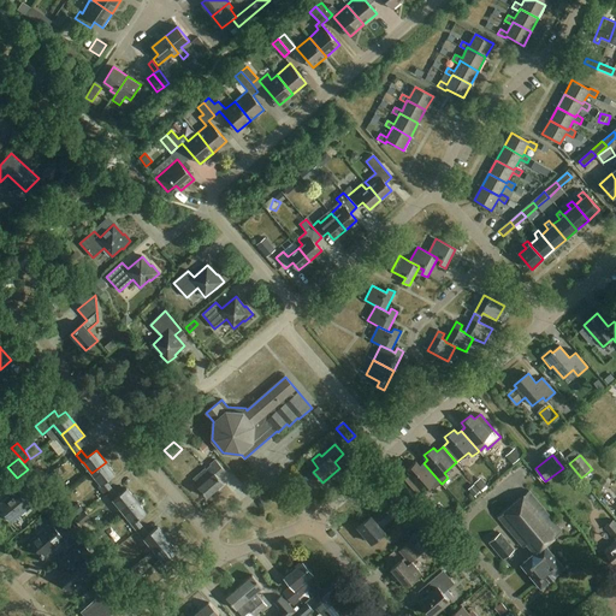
[(225,472),(215,460),(211,465),(212,466),(206,471),(205,469),(194,479),(200,486),(199,487),(207,497),(223,483),(219,478),(225,472)]
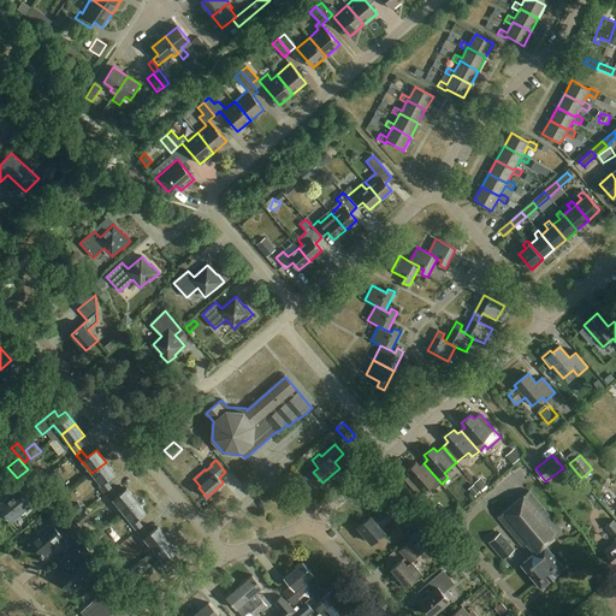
[(106,462),(92,473),(101,485),(100,485),(106,492),(112,489),(106,481),(116,474),(106,462)]
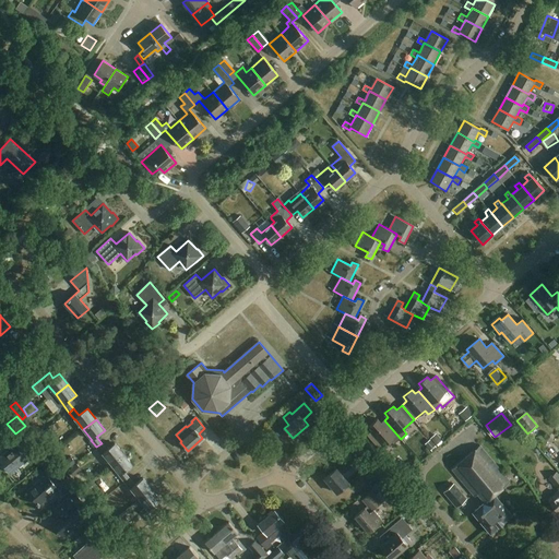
[(401,439),(384,420),(381,423),(378,419),(369,426),(372,430),(367,435),(380,450),(391,440),(394,443),(401,439)]
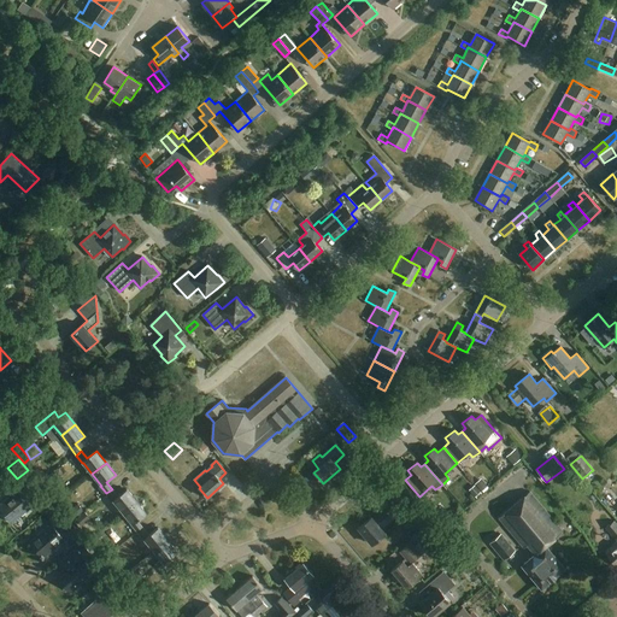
[(34,479),(29,472),(18,481),(23,487),(34,479)]
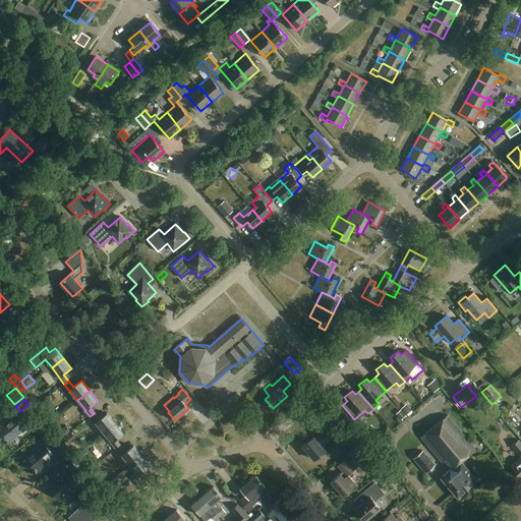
[(409,405),(398,415),(404,422),(415,412),(409,405)]
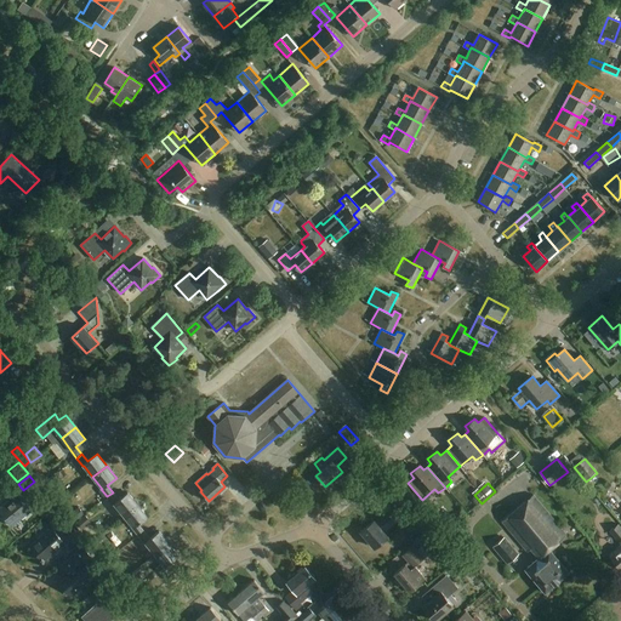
[(34,508),(20,491),(0,507),(0,511),(12,527),(34,508)]
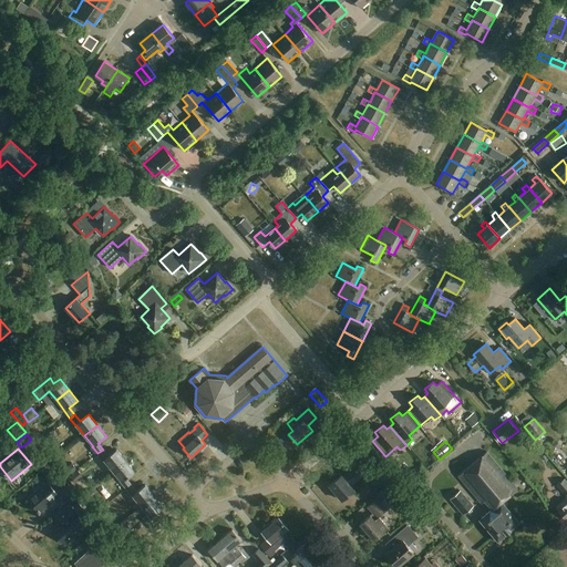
[(104,461),(113,471),(125,461),(116,450),(107,456),(103,450),(98,453),(100,455),(95,459),(100,464),(104,461)]
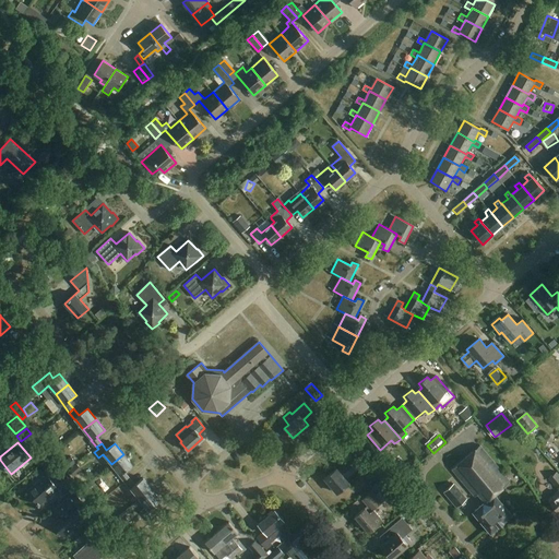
[(511,482),(480,445),(452,470),(475,497),(478,495),(485,502),(473,512),(490,533),(512,515),(495,495),(511,482)]
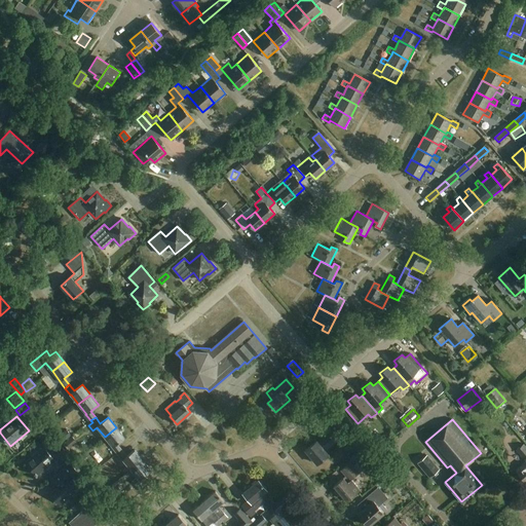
[(124,438),(116,427),(105,437),(113,447),(112,448),(117,454),(122,450),(117,444),(124,438)]
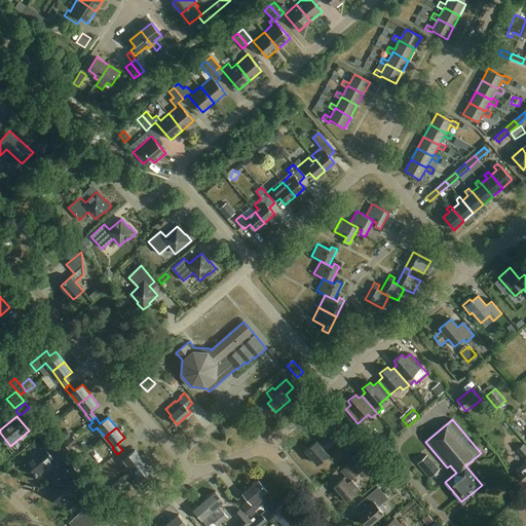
[(341,438),(333,428),(317,442),(316,441),(306,450),(317,463),(329,454),(325,451),(341,438)]
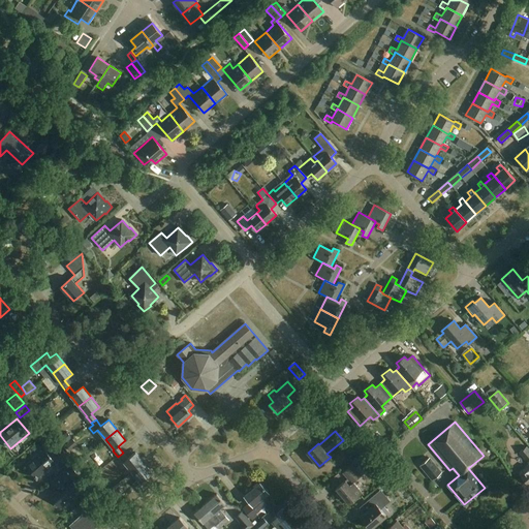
[(368,446),(356,434),(348,441),(360,454),(368,446)]
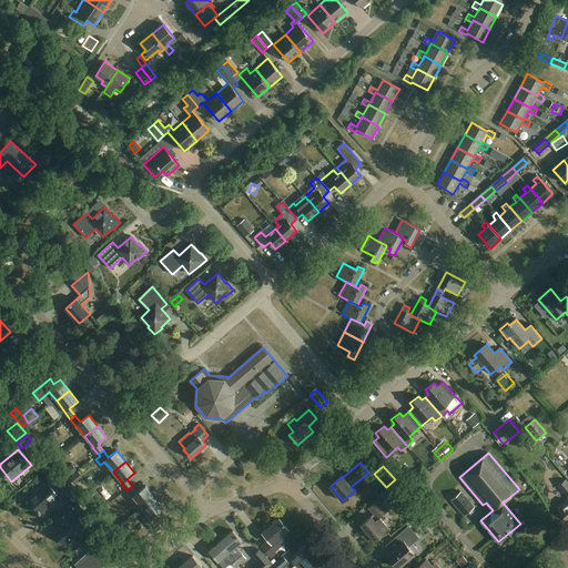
[(77,492),(67,480),(54,490),(47,483),(28,499),(40,514),(58,498),(62,504),(77,492)]
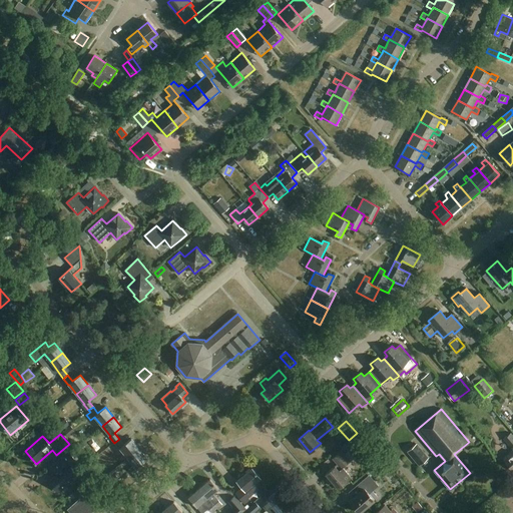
[(512,437),(510,434),(503,440),(512,451),(503,459),(512,470),(512,437)]
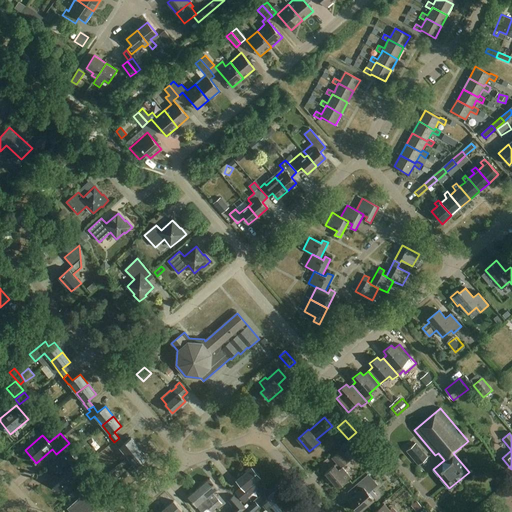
[(123,444),(119,438),(114,442),(119,448),(120,447),(128,457),(139,448),(131,438),(123,444)]
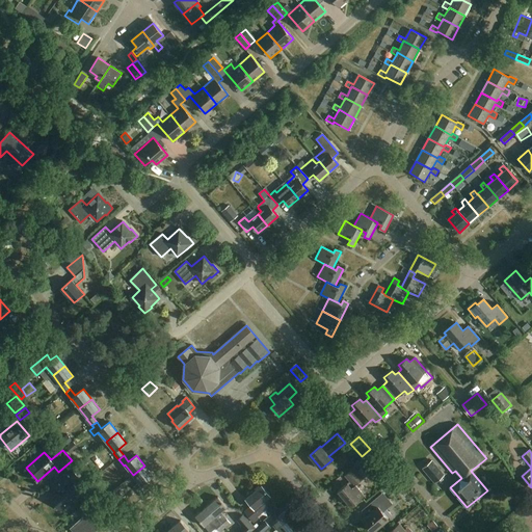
[(444,476),(432,461),(423,469),(434,483),(444,476)]
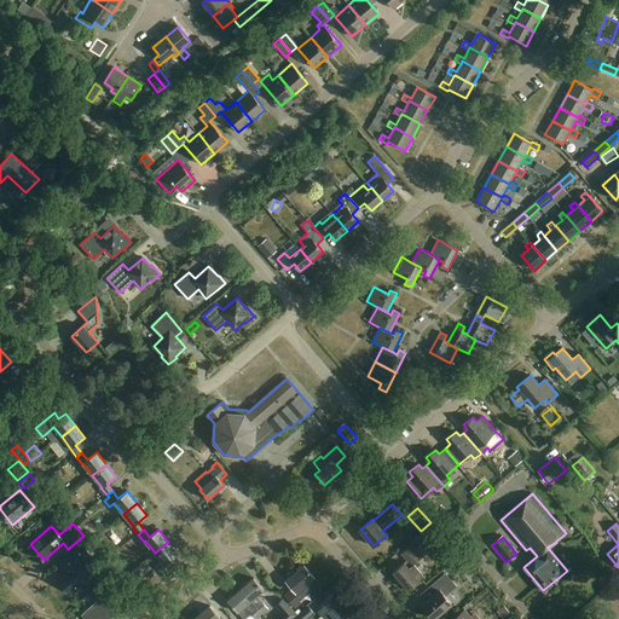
[(178,554),(168,542),(155,553),(162,562),(156,567),(161,572),(168,566),(167,563),(178,554)]
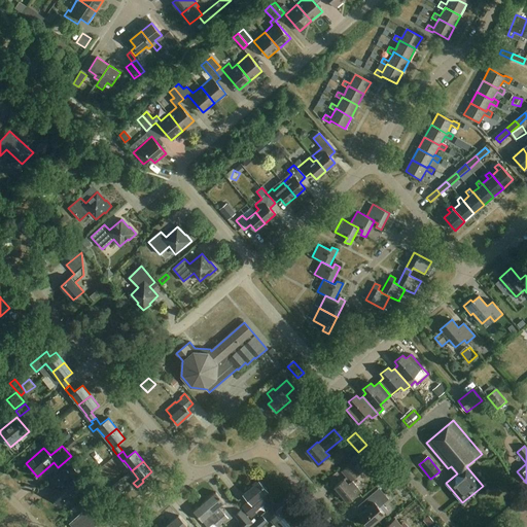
[(366,468),(361,462),(354,467),(351,463),(342,471),(347,478),(335,487),(347,501),(360,490),(352,481),(366,468)]
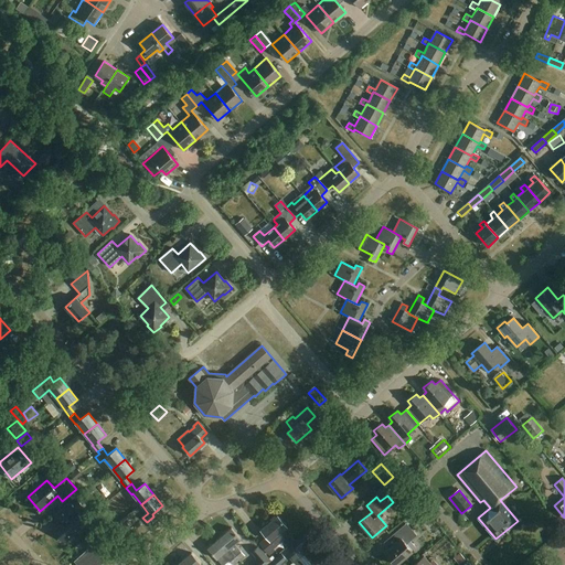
[(53,529),(65,543),(87,524),(81,518),(87,511),(76,498),(56,514),(62,521),(53,529)]
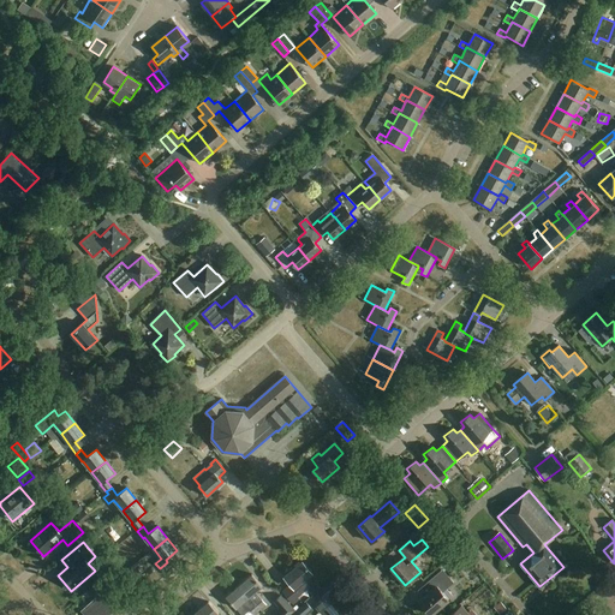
[(461,551),(446,565),(454,574),(470,561),(461,551)]
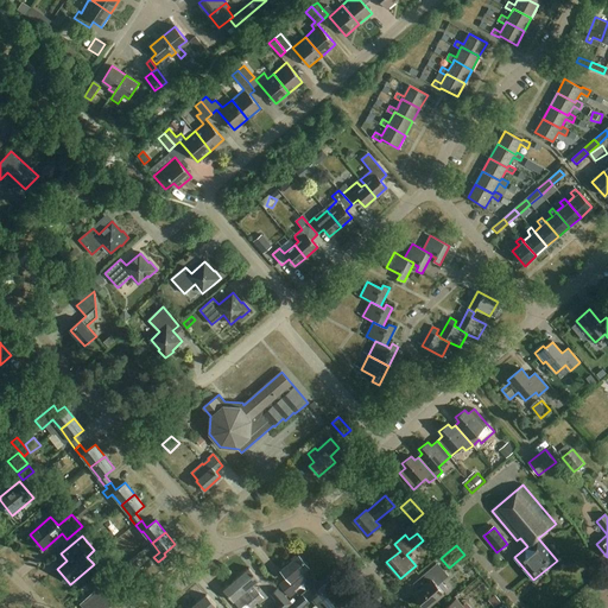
[(309,567),(299,556),(282,570),(289,578),(279,586),(290,597),(296,593),(295,590),(306,580),(301,574),(309,567)]
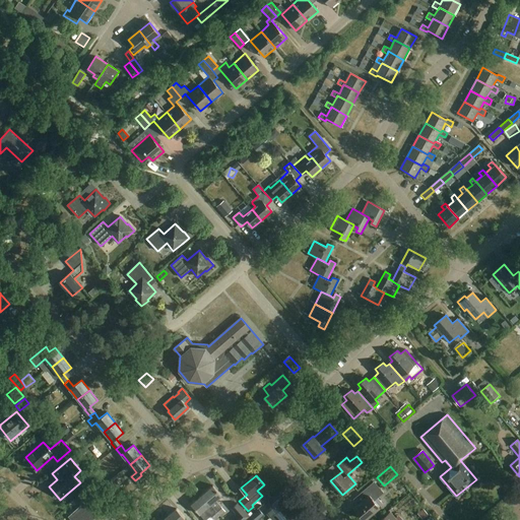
[(384,493),(375,481),(361,494),(366,499),(354,508),(365,519),(379,507),(375,501),(384,493)]
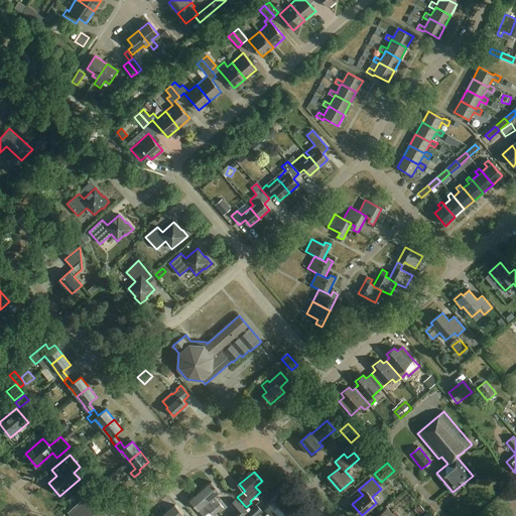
[(212,482),(201,491),(219,512),(224,507),(215,497),(220,492),(212,482)]
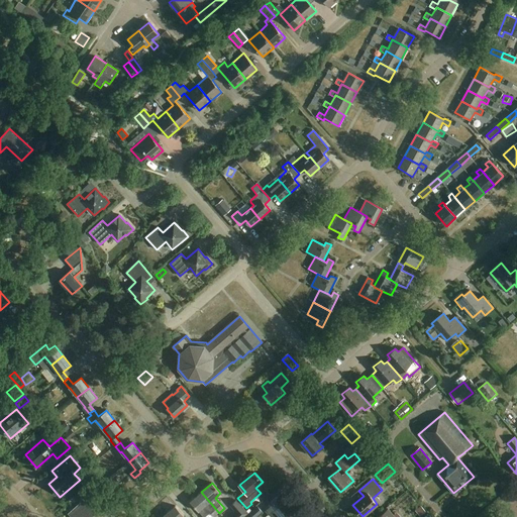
[(97,499),(88,489),(78,497),(82,502),(69,514),(71,516),(91,516),(98,511),(92,504),(97,499)]
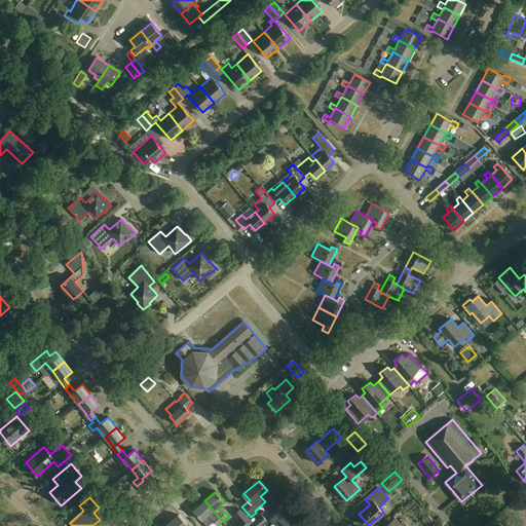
[(217,525),(223,522),(204,500),(193,510),(202,520),(207,525),(208,525),(213,522),(217,525)]
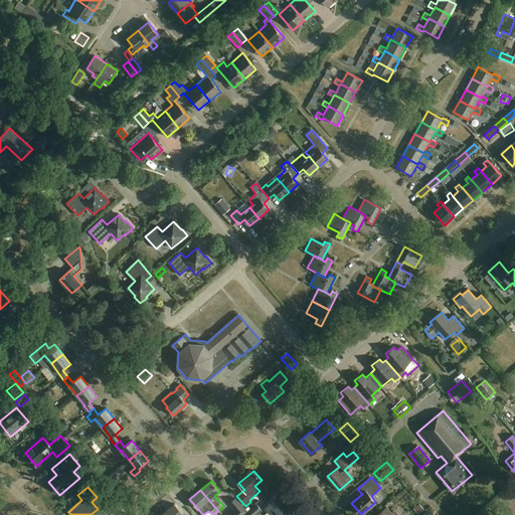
[(283,514),(291,508),(279,494),(264,508),(270,514),(283,514)]
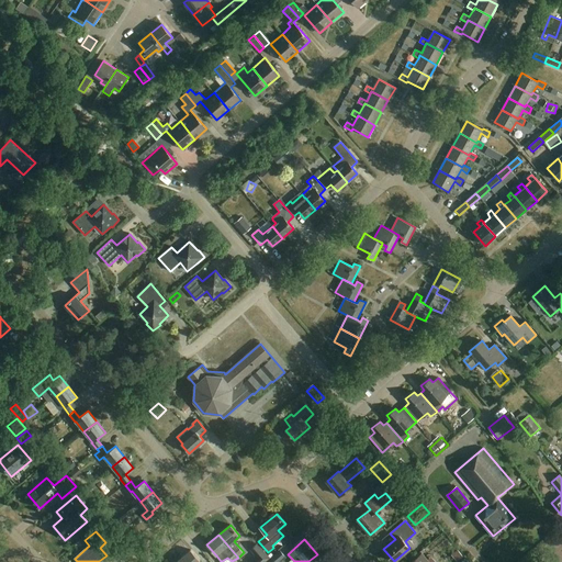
[(442,540),(435,546),(440,551),(447,546),(442,540)]
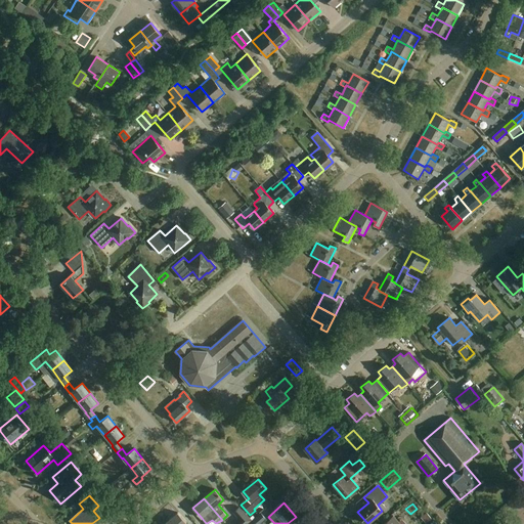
[(247,523),(252,520),(239,508),(233,513),(238,519),(233,523),(247,523)]
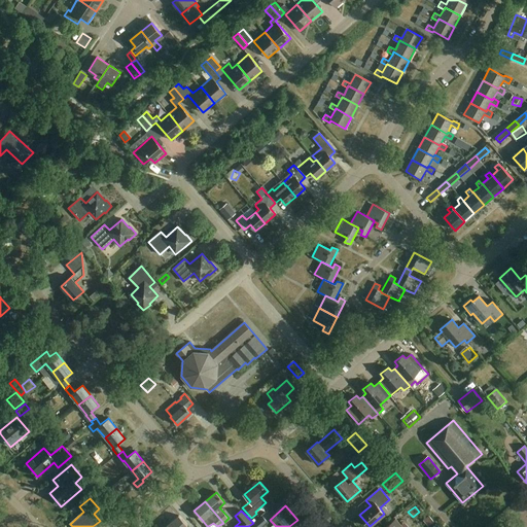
[(168,526),(169,526),(185,526),(187,526),(179,516),(168,526)]
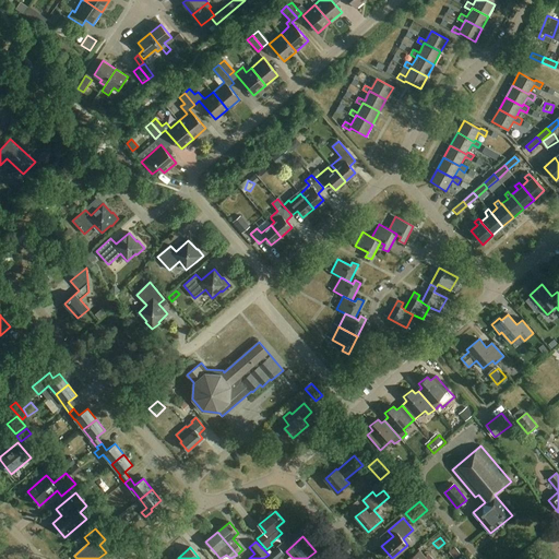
[(276,558),(283,554),(278,548),(264,558),(276,558)]
